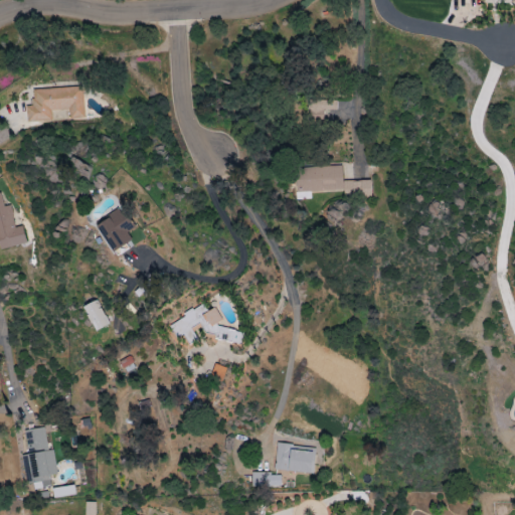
[(32,90),(33,106),(26,107),(26,122),(50,121),(49,111),(68,110),(68,118),(83,118),(82,88),(32,90)]
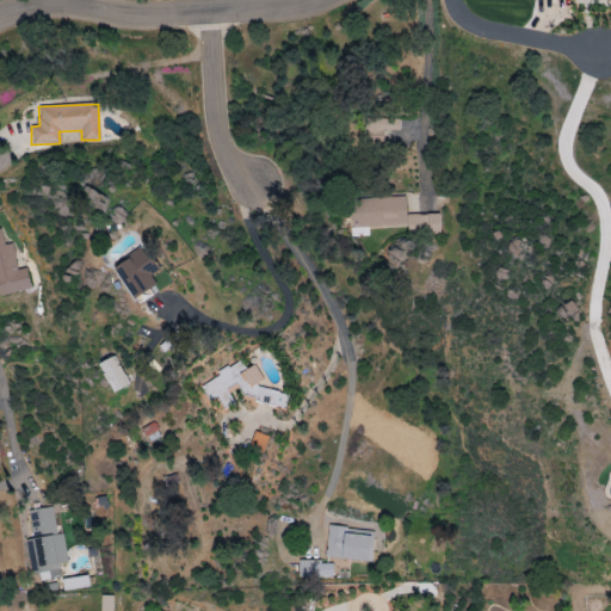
[(439,214),(407,215),(407,198),(351,199),(351,228),(408,227),(408,235),(439,234),(439,214)]
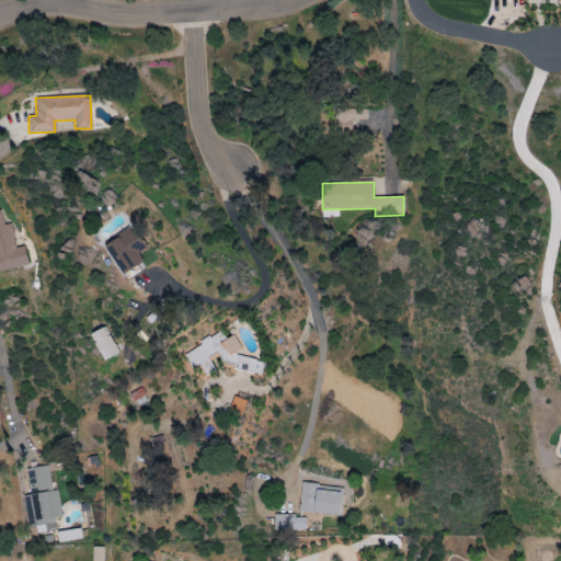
[(0,210),(0,272),(29,265),(24,245),(16,248),(11,224),(4,225),(1,210),(0,210)]
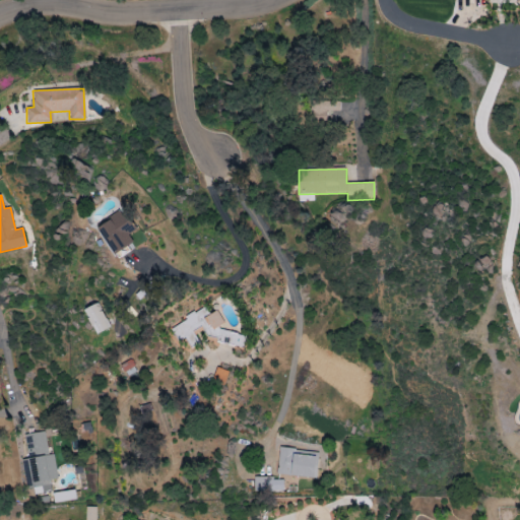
[(95,226),(116,257),(135,245),(128,235),(135,231),(122,210),(95,226)]
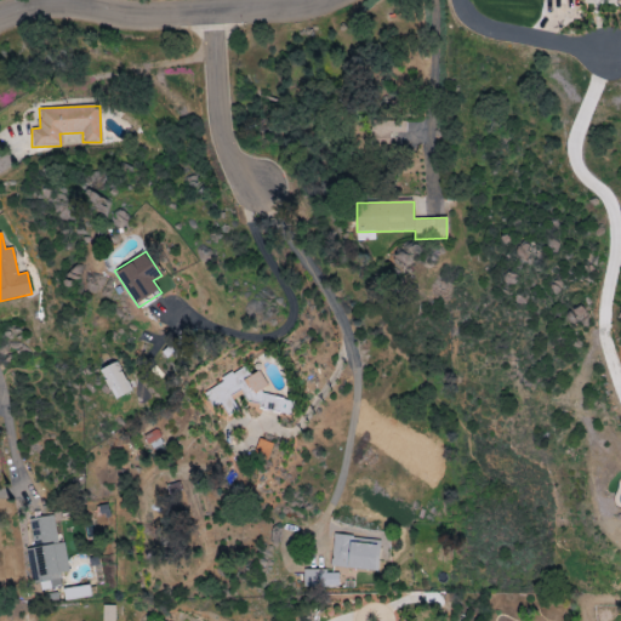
[(101,370),(115,399),(131,392),(118,362),(101,370)]
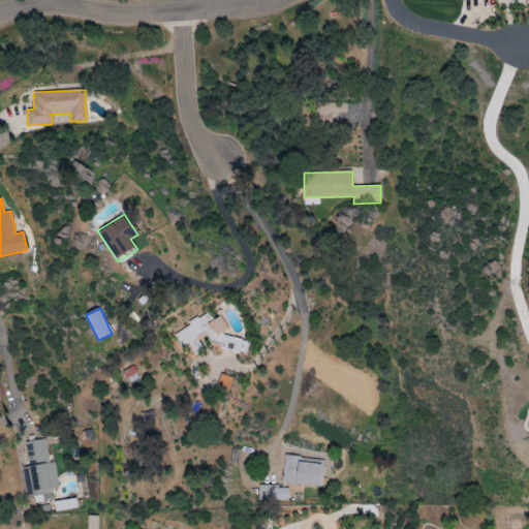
[(250,341),(224,336),(226,325),(220,316),(213,319),(209,311),(188,322),(187,328),(174,335),(181,347),(188,343),(193,353),(203,349),(198,340),(207,336),(211,342),(219,344),(222,349),(247,353),(250,341)]
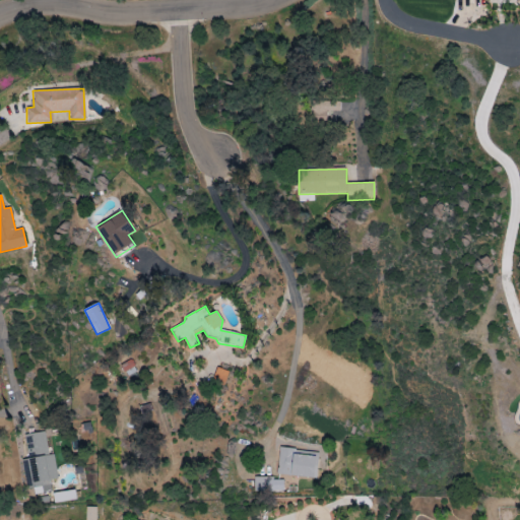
[(223,386),(229,372),(217,367),(211,381),(223,386)]
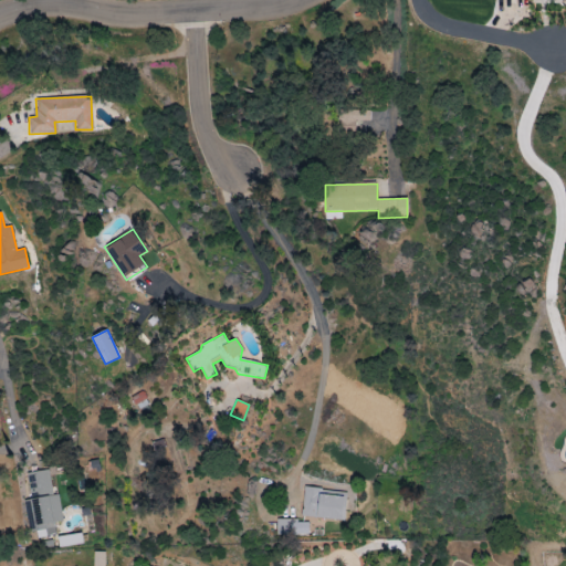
[(302,517),(345,521),(346,492),(304,489),(302,517)]
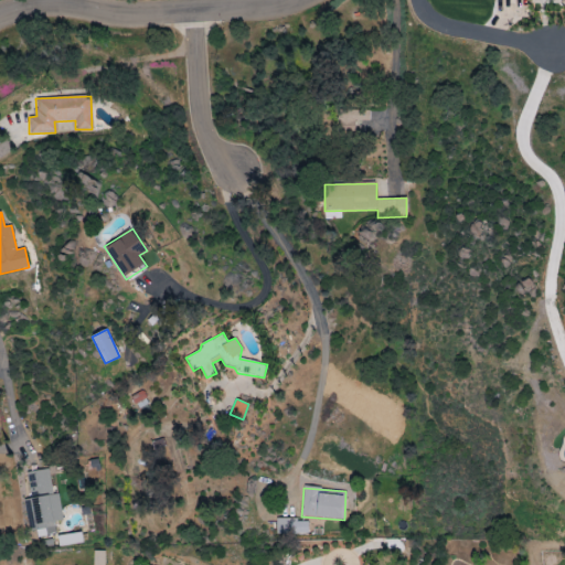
[(308,520),(276,520),(276,534),(308,534),(308,520)]
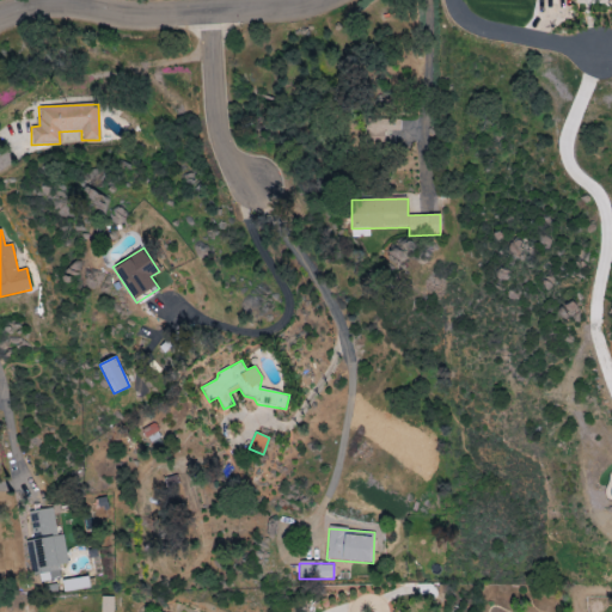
[(89,588),(89,577),(62,580),(63,592),(89,588)]
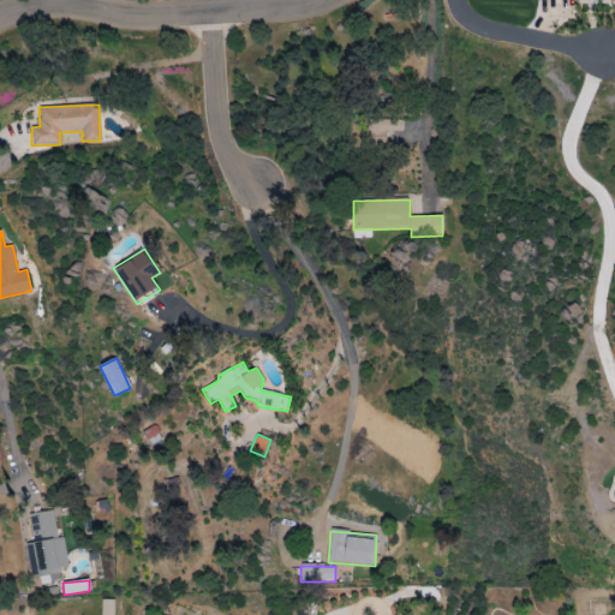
[(113,614),(114,601),(102,599),(101,614),(113,614)]
